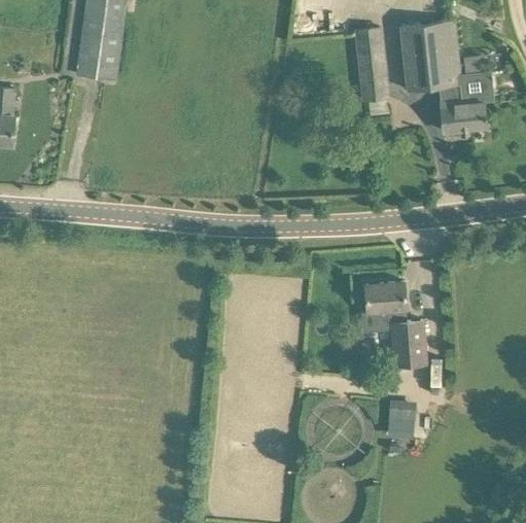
[(117,82),(119,62),(128,0),(89,0),(78,77),(117,82)]
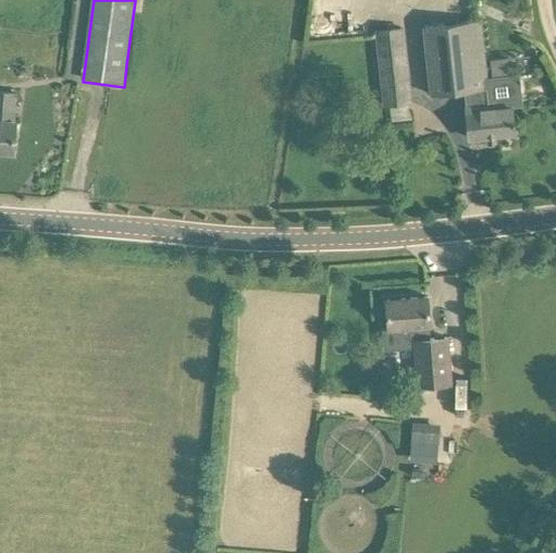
[(520,78),(487,83),(481,23),(425,29),(433,98),(467,95),(469,110),(468,110),(471,142),(489,139),(489,147),(497,146),(497,139),(516,137),(514,110),(523,109),(520,78)]
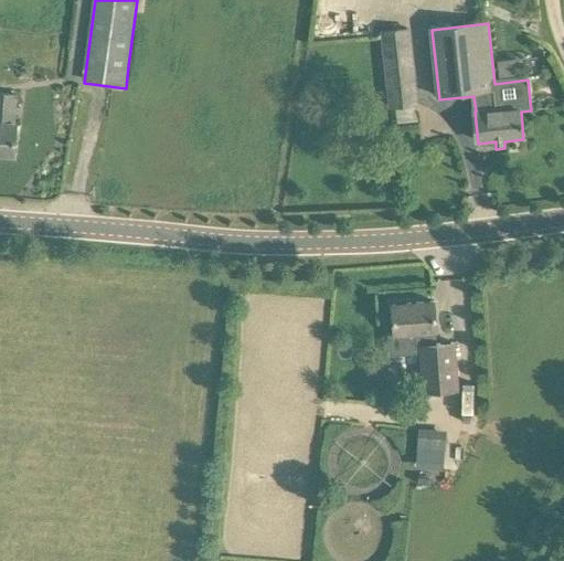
[(417,107),(415,85),(408,32),(384,35),(392,110),(417,107)]
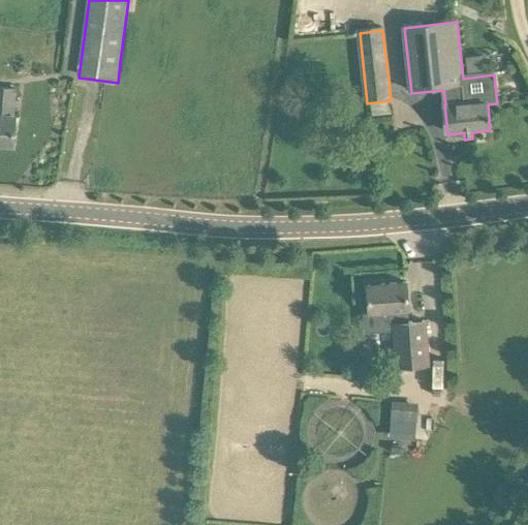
[(0,147),(13,148),(16,127),(16,119),(14,119),(17,91),(0,89),(0,147)]
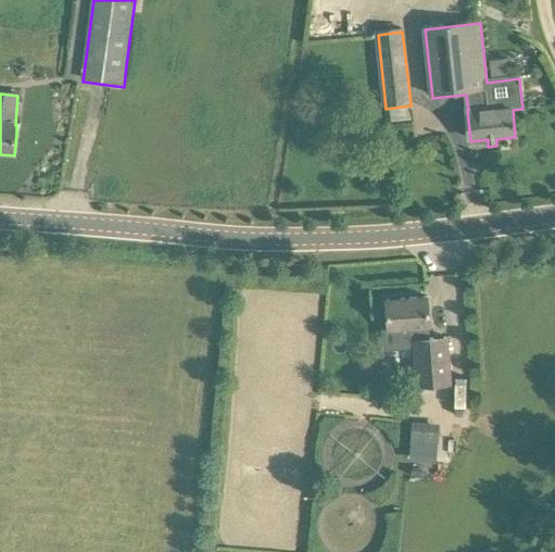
[(387,303),(389,325),(390,333),(414,330),(419,389),(452,386),(448,340),(430,342),(429,329),(430,329),(428,300),(387,303)]
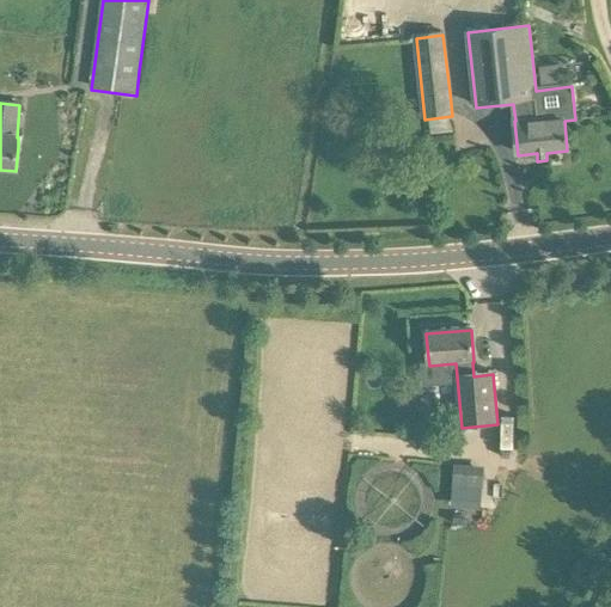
[(458,466),(458,490),(488,489),(487,465),(458,466)]
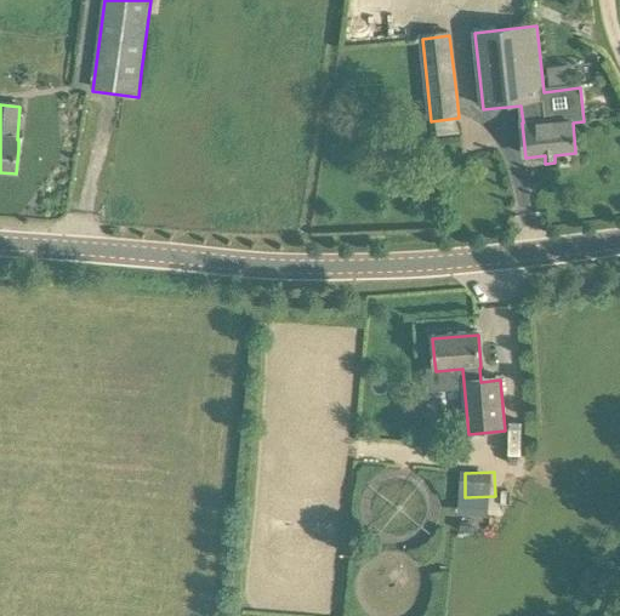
[(458,615),(454,571),(430,572),(431,577),(407,580),(409,615),(458,615)]
